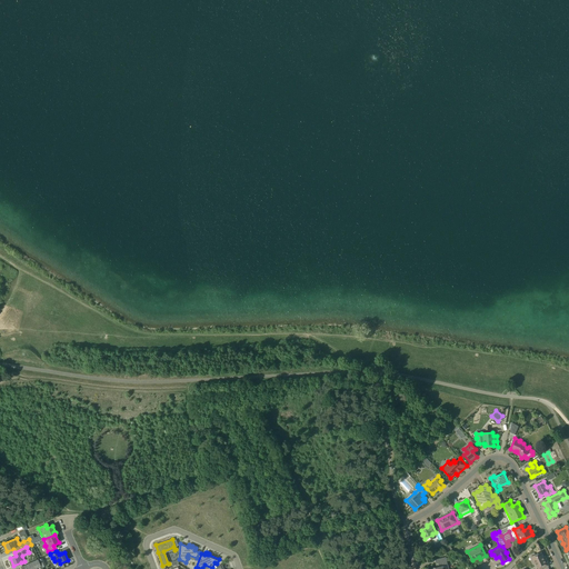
[(540,552),(536,555),(531,557),(533,563),(536,562),(538,567),(537,567),(538,568),(541,568),(549,566),(546,559),(545,560),(540,552)]
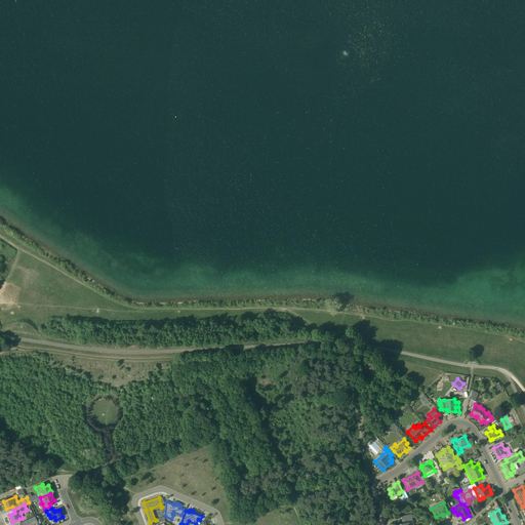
[(413,515),(411,515),(411,514),(402,517),(403,520),(404,520),(405,523),(400,524),(413,524),(413,521),(412,518),(413,517),(413,515)]
